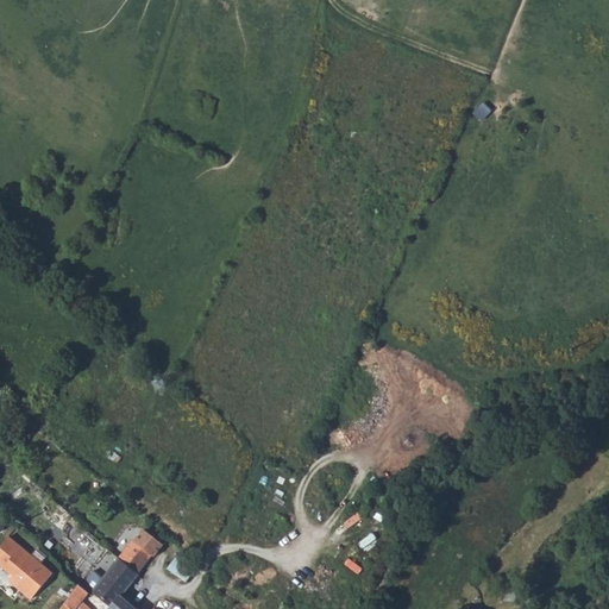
[(162,545),(158,542),(143,531),(133,541),(150,556),(152,557),(162,545)]
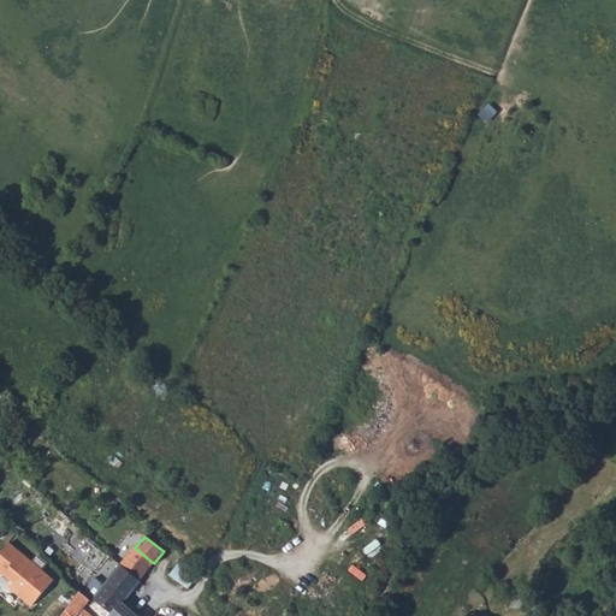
[(28,610),(49,586),(5,548),(0,554),(0,578),(10,586),(6,591),(28,610)]
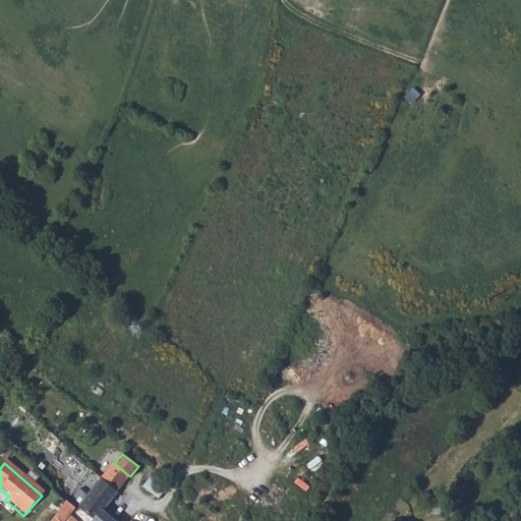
[(113,463),(77,507),(92,519),(94,520),(103,510),(114,497),(118,491),(117,490),(128,475),(114,463),(113,463)]
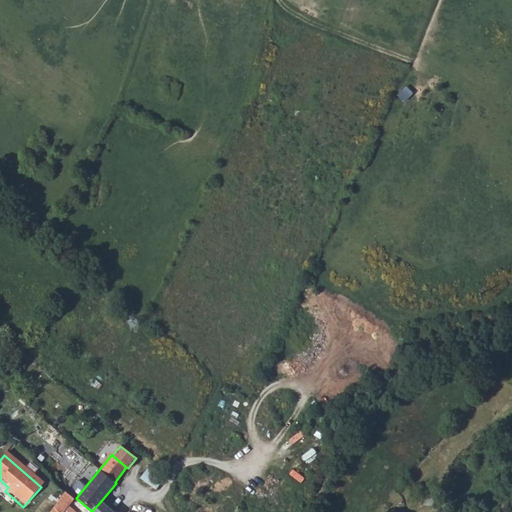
[(150,465),(140,477),(148,483),(158,470),(150,465)]
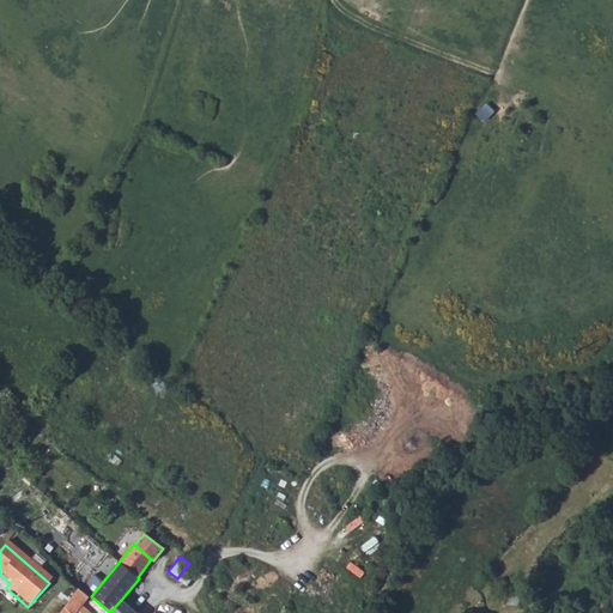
[(177,578),(186,584),(199,569),(189,563),(177,578)]
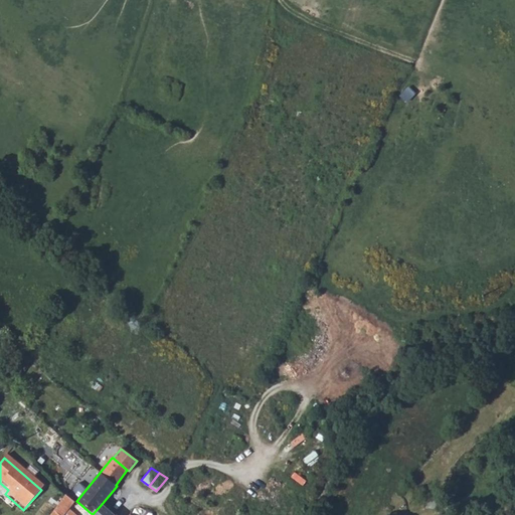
[(65,495),(53,510),(58,514),(61,514),(73,501),(65,495)]
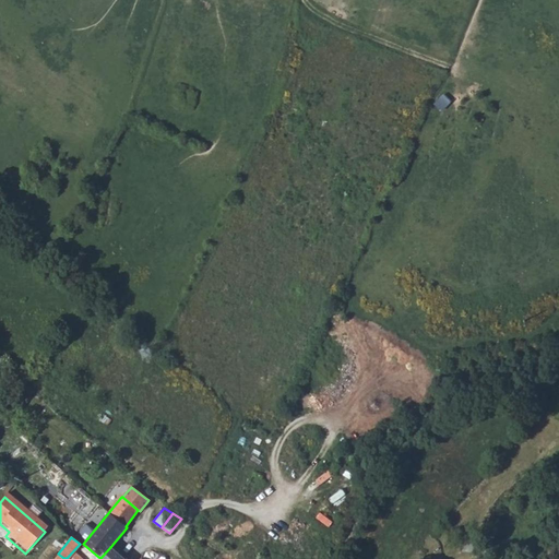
[(123,558),(110,547),(100,558),(98,557),(97,558),(123,558)]
